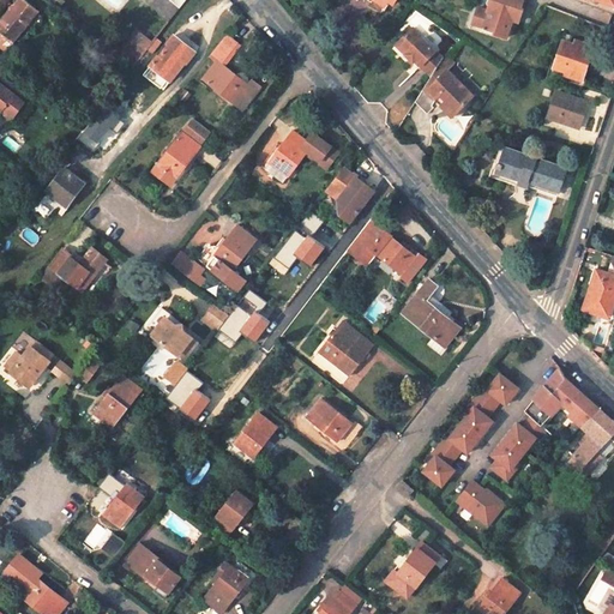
[(25,0),(16,0),(0,20),(0,44),(6,50),(38,10),(25,0)]
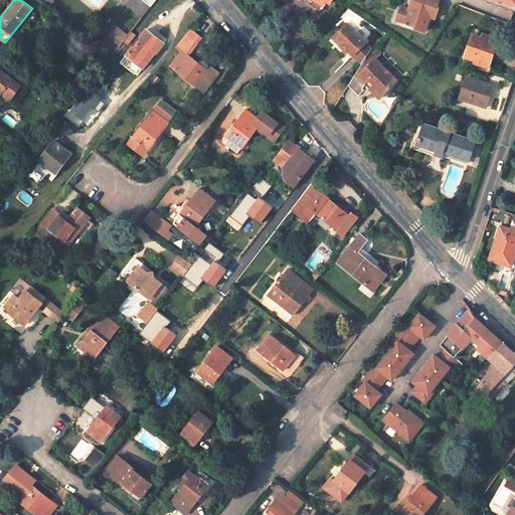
[(150,8),(156,0),(143,0),(142,2),(144,4),(150,8)]
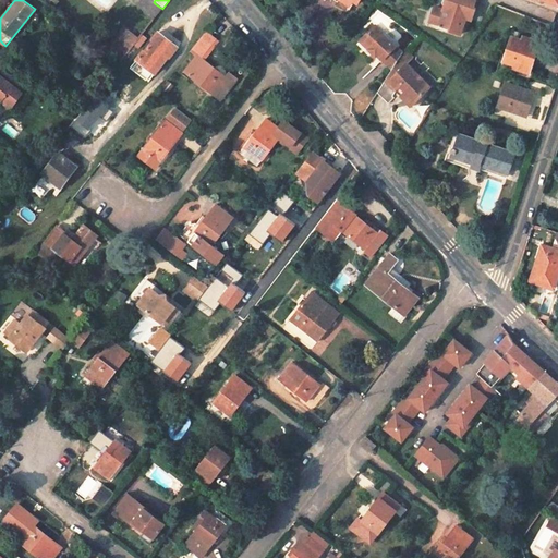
[(474,8),(476,1),(477,1),(477,0),(446,0),(444,10),(435,7),(431,22),(440,25),(439,27),(461,35),(469,12),(472,13),(474,8)]
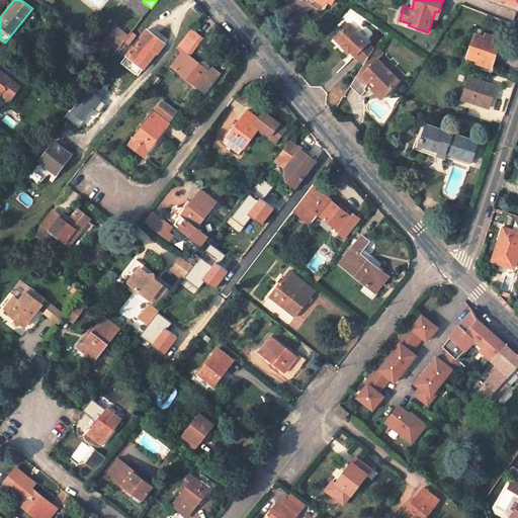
[(151,8),(145,4),(139,12),(145,16),(151,8)]
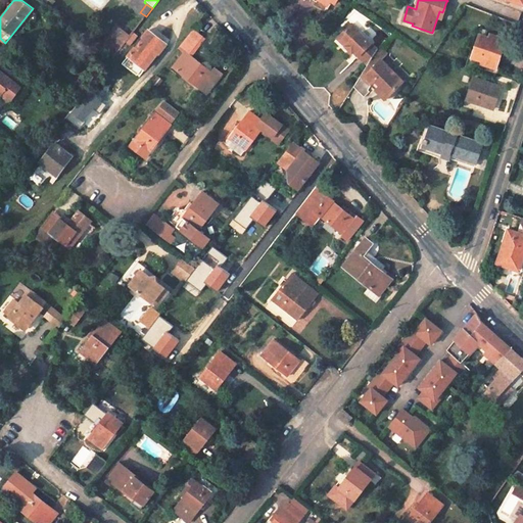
[(442,12),(439,11),(437,17),(442,18),(446,8),(444,7),(442,12)]
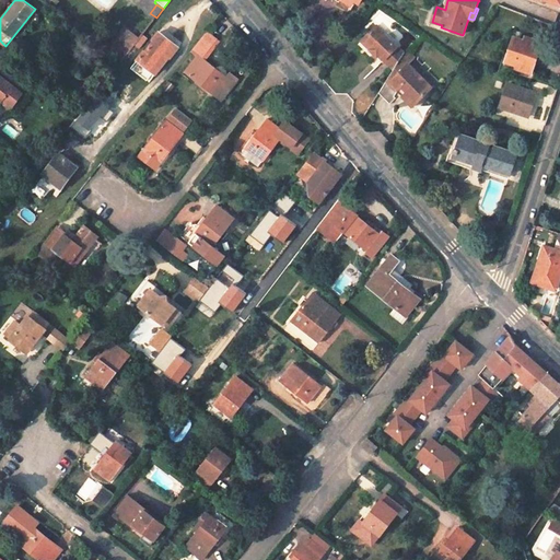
[(404,54),(376,26),(366,37),(374,45),(372,48),(384,60),(386,59),(395,68),(403,56),(404,54)]
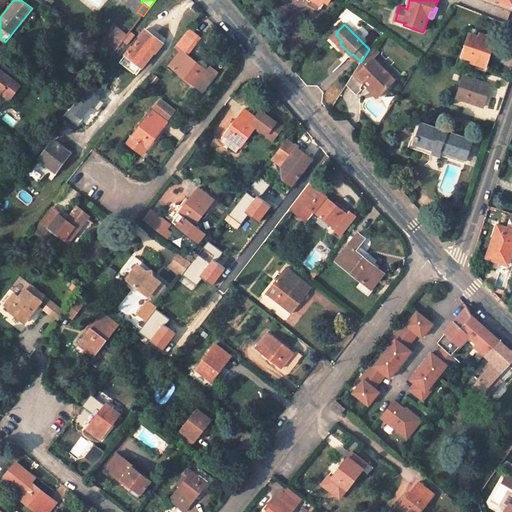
[(98,46),(111,57),(116,51),(125,39),(126,37),(113,27),(98,46)]
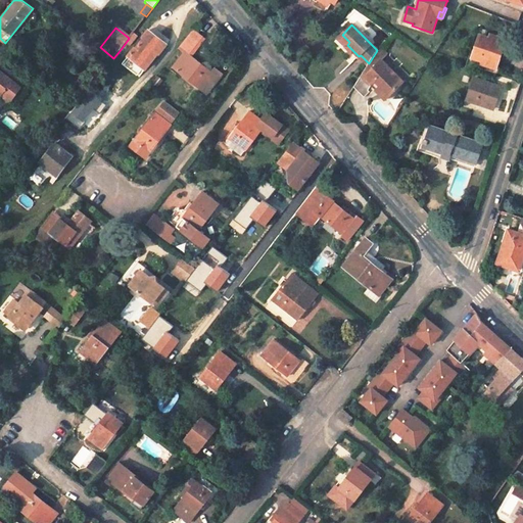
[(212,73),(192,55),(205,38),(194,29),(180,46),(185,50),(173,66),(200,88),(212,73)]
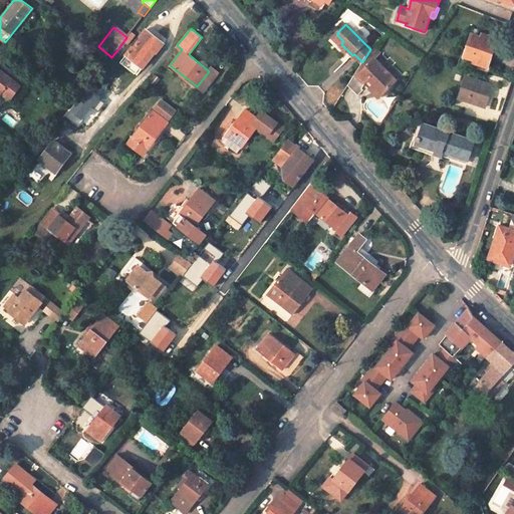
[(163,45),(146,31),(124,57),(143,71),(163,45)]
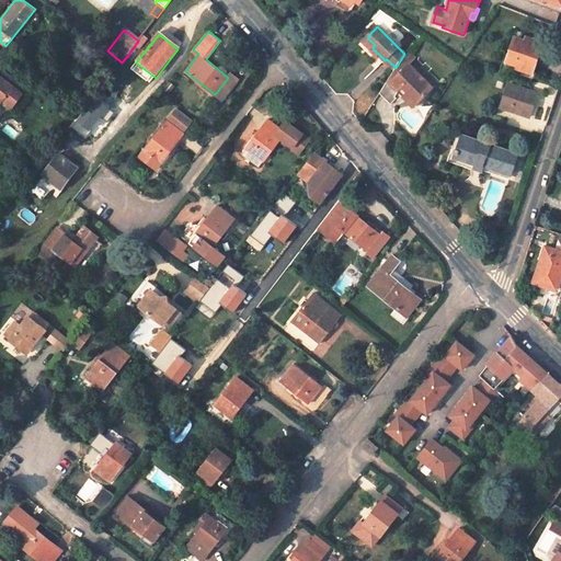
[(149,37),(144,34),(137,43),(142,47),(149,37)]
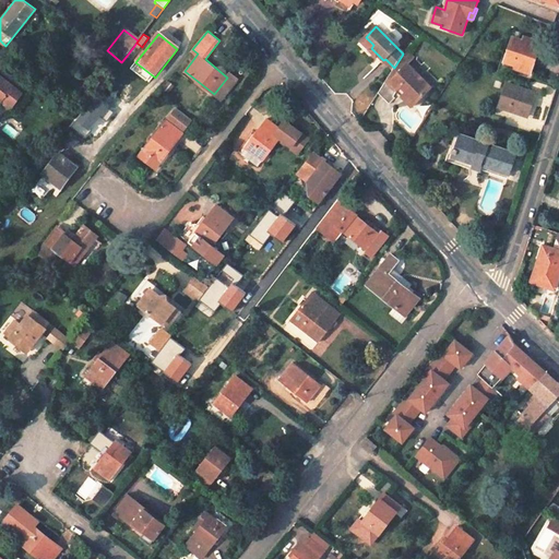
[(530,73),(531,72),(540,40),(522,34),(520,38),(510,35),(501,58),(501,59),(515,64),(513,67),(530,73)]
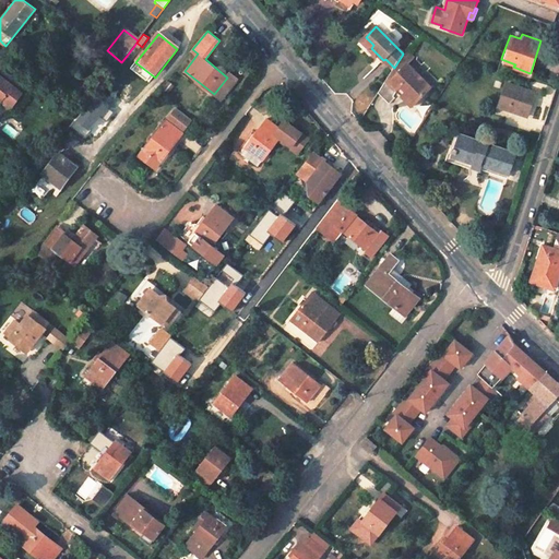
[(363,39),(371,48),(373,45),(366,37),(363,39)]
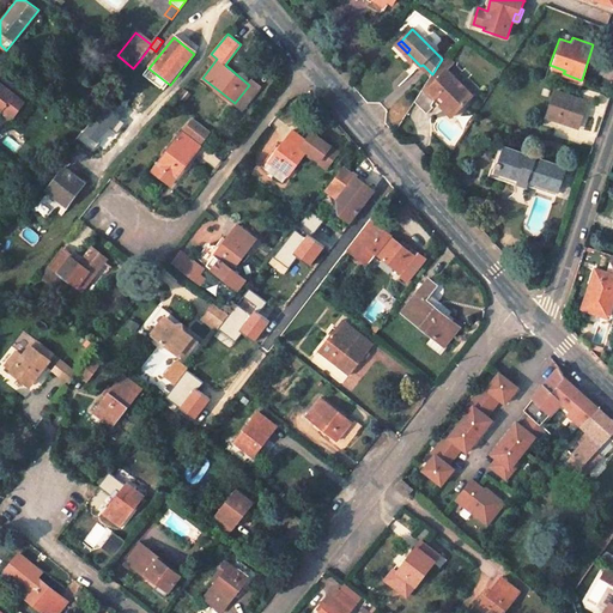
[(441,61),(448,68),(454,61),(445,54),(443,56),(442,59),(441,61)]
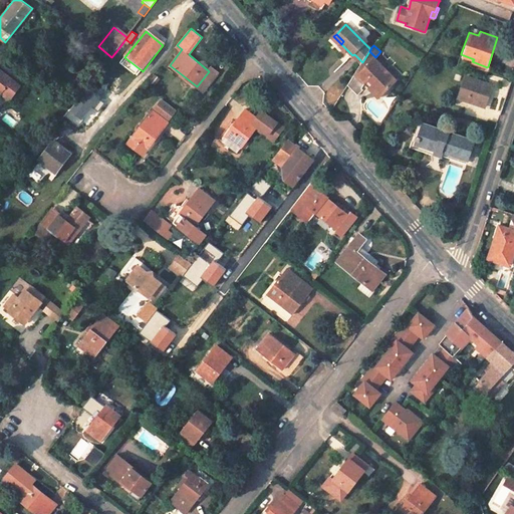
[(366,79),(367,80),(369,78),(373,82),(371,85),(381,94),(398,78),(388,68),(384,71),(380,67),(383,64),(375,57),(369,51),(362,62),(356,70),(366,79)]
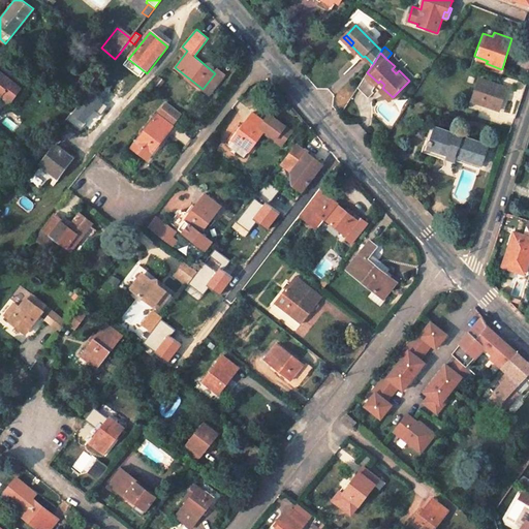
[(144,71),(128,59),(124,65),(139,76),(144,71)]
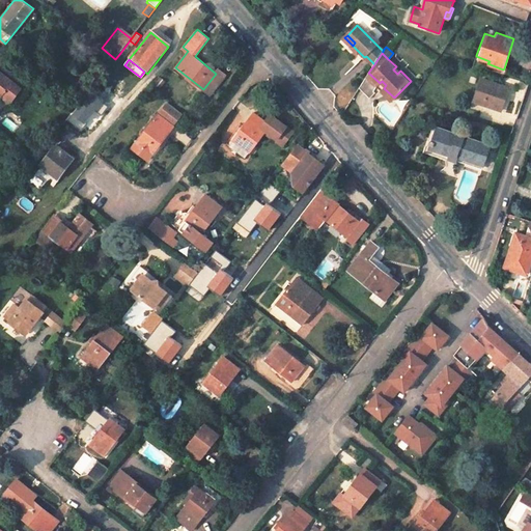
[(220,68),(216,74),(203,89),(210,94),(226,75),(220,68)]
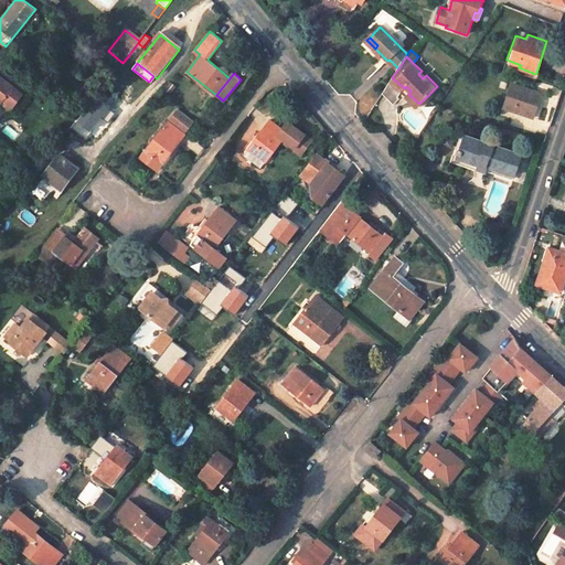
[(23,95),(0,75),(0,102),(11,110),(23,95)]
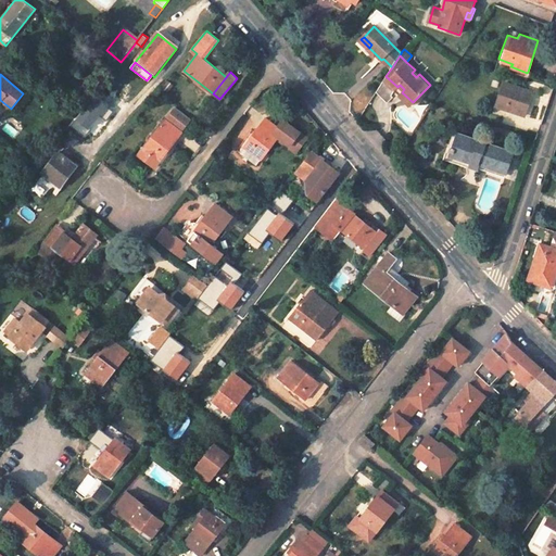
[(396,86),(386,76),(377,91),(388,101),(392,97),(391,96),(396,86)]
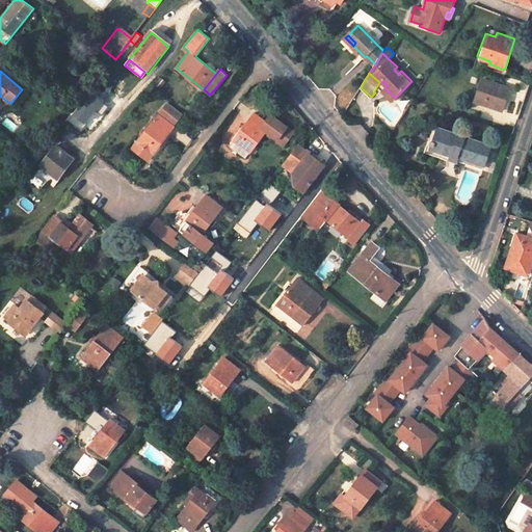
[(509,88),(484,79),(476,100),(502,110),(509,88)]
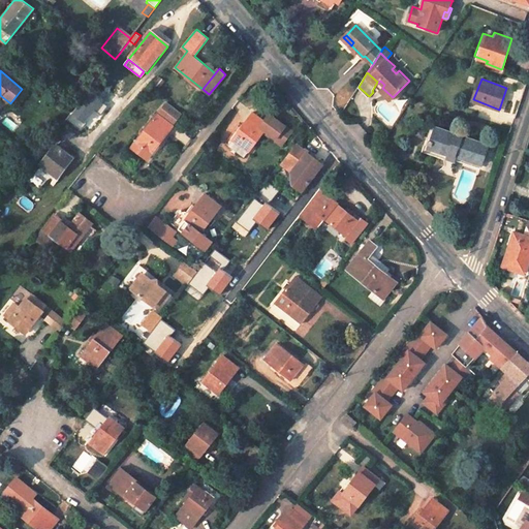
[(97,86),(75,114),(84,121),(105,93),(97,86)]
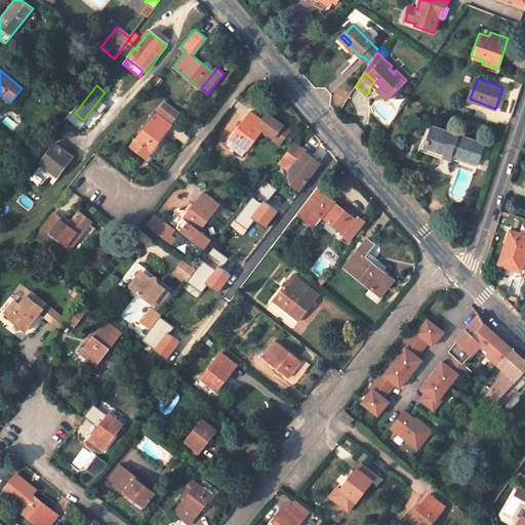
[(146,157),(172,124),(180,113),(165,102),(130,145),(146,157)]
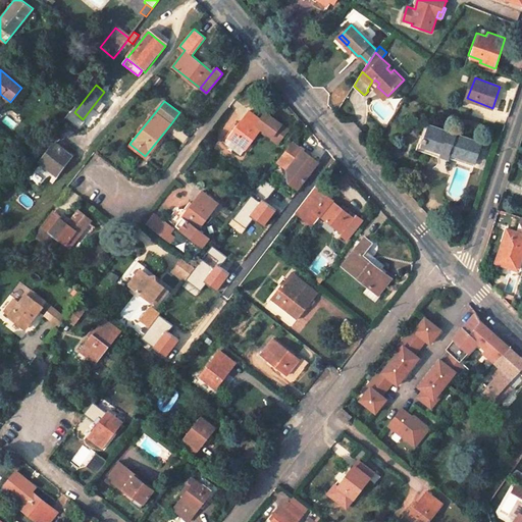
[(228,138),(245,150),(261,128),(278,143),(288,129),(265,112),(260,118),(249,110),(228,138)]
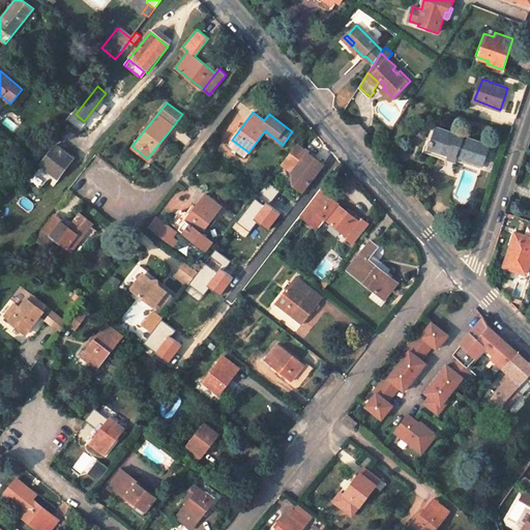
[(438,150),(448,154),(449,153),(481,166),(489,146),(439,127),(437,134),(434,133),(432,140),(429,139),(428,143),(430,144),(428,147),(438,151),(438,150)]
